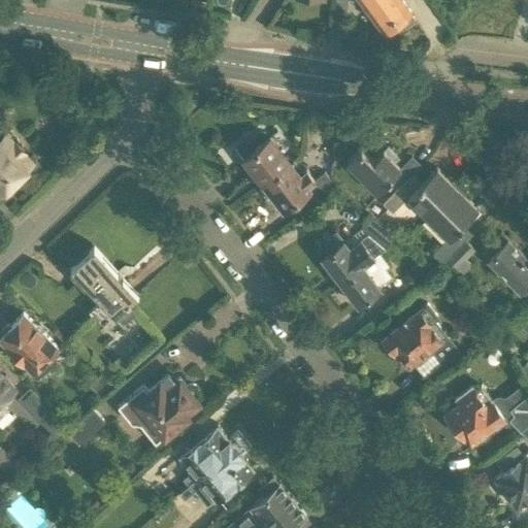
[(397,21),(382,0),(359,0),(383,32),(397,21)]
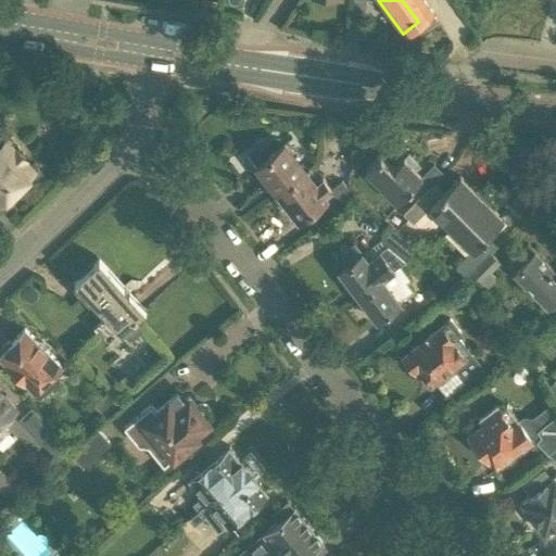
[(402,0),(418,22),(424,29),(436,20),(431,13),(432,12),(424,0),(402,0)]
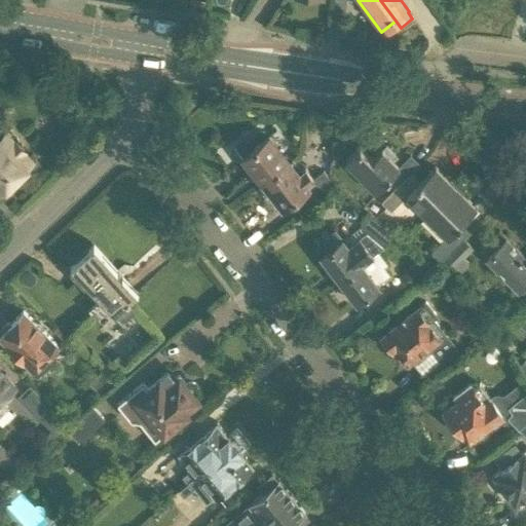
[(0,190),(5,185),(9,185),(13,181),(14,177),(16,175),(21,174),(25,171),(26,165),(31,160),(21,150),(23,147),(15,140),(13,143),(0,128),(0,127),(0,190)]
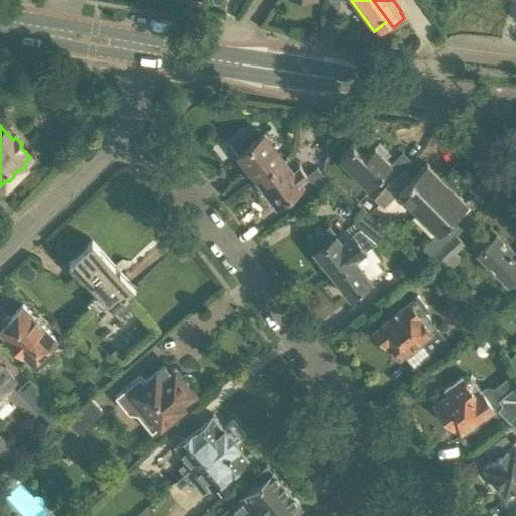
[(257,177),(282,158),(263,133),(248,144),(240,134),(230,142),(238,152),(257,177)]
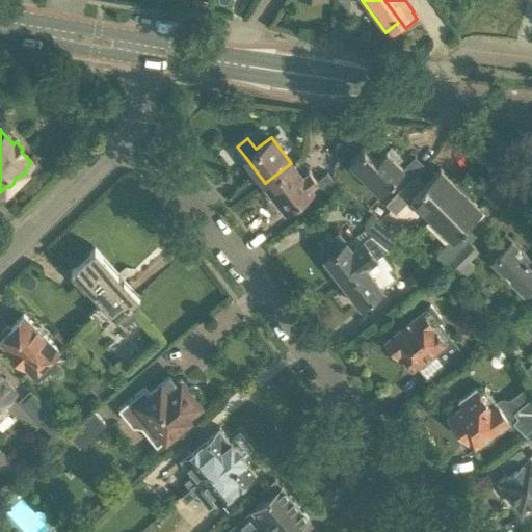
[(401,188),(415,176),(425,166),(415,156),(403,168),(395,160),(399,155),(390,147),(376,160),(363,148),(348,162),(379,193),(367,208),(374,215),(381,221),(391,210),(384,204),(401,188)]
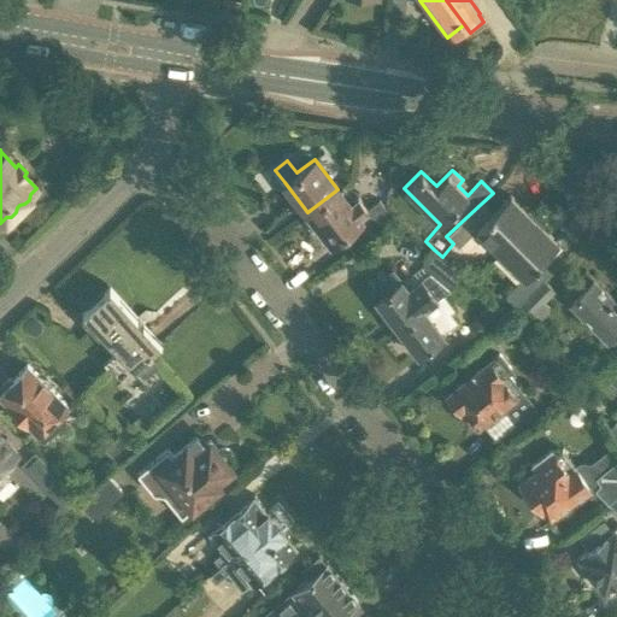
[(341,186),(338,189),(307,212),(331,244),(356,225),(364,236),(391,216),(378,199),(366,209),(358,197),(352,200),(341,186)]
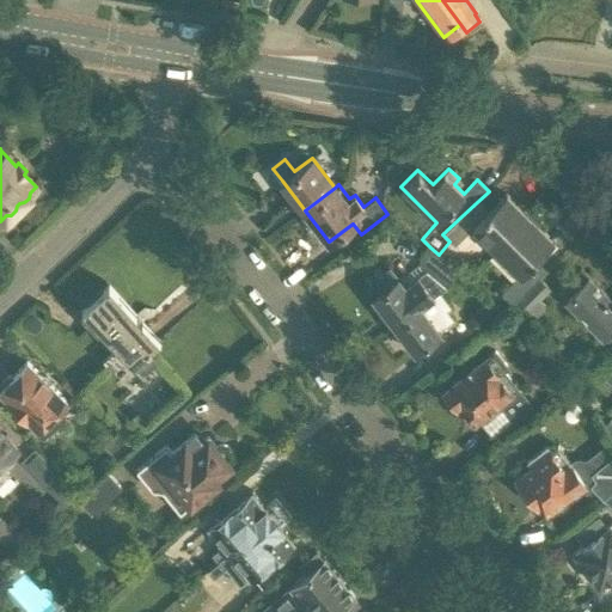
[(487,212),(477,202),(461,216),(442,234),(450,242),(454,246),(472,227),(496,251),(530,218),(506,194),(487,212)]
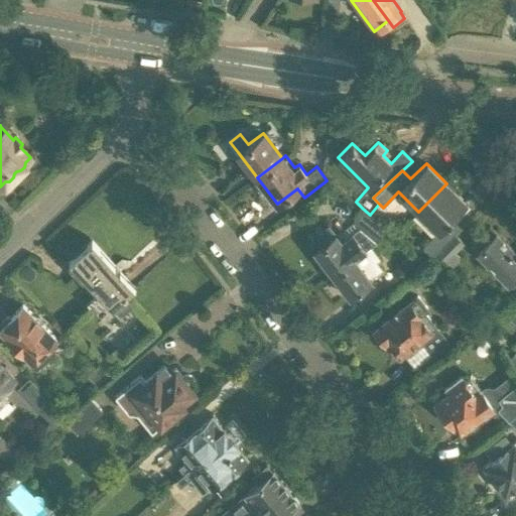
[(468,204),(446,183),(418,212),(438,232),(422,248),(431,257),(436,252),(455,234),(460,228),(452,220),(468,204)]
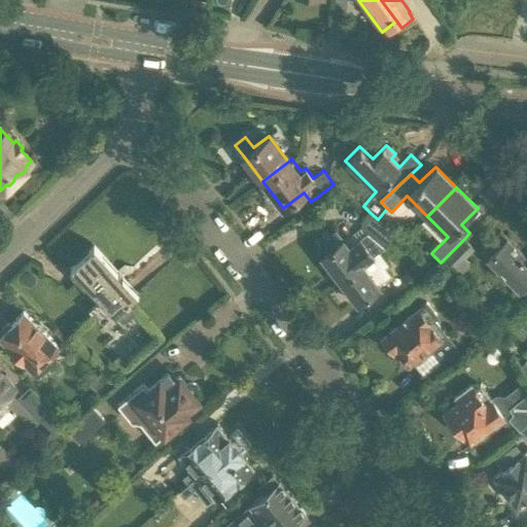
[(378,219),(371,213),(358,227),(365,233),(348,246),(343,239),(342,239),(336,232),(323,240),(329,249),(320,256),(340,281),(379,252),(384,248),(397,237),(378,219)]
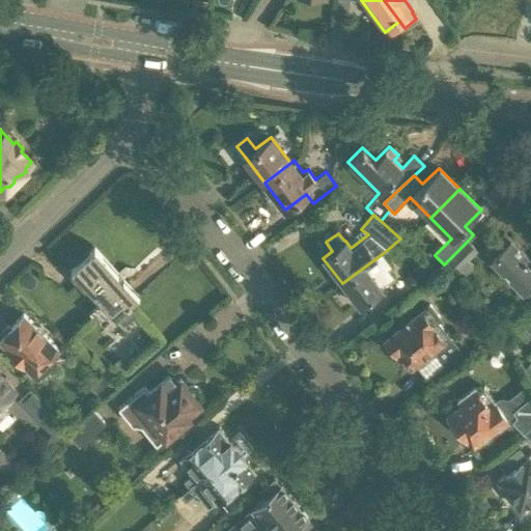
[(527,256),(504,232),(483,253),(522,290),(530,281),(530,268),(524,260),(527,256)]
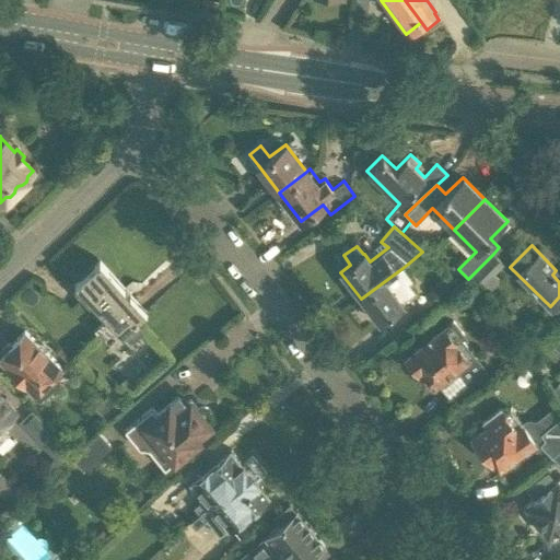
[(503,264),(493,254),(474,273),(491,290),(500,281),(493,273),(503,264)]
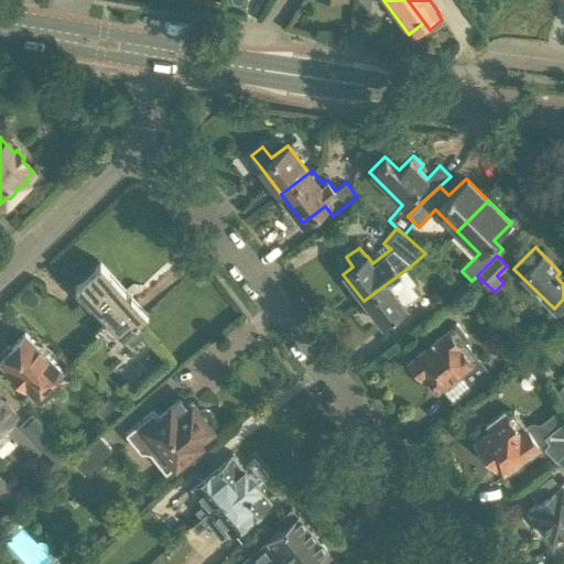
[(145,332),(138,324),(148,315),(98,260),(75,281),(125,336),(123,337),(130,346),(145,332)]
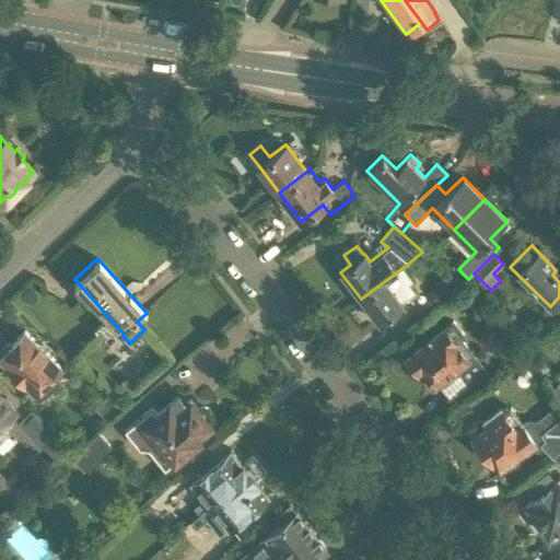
[(412,281),(403,268),(361,299),(378,323),(403,304),(401,302),(415,292),(408,283),(412,281)]
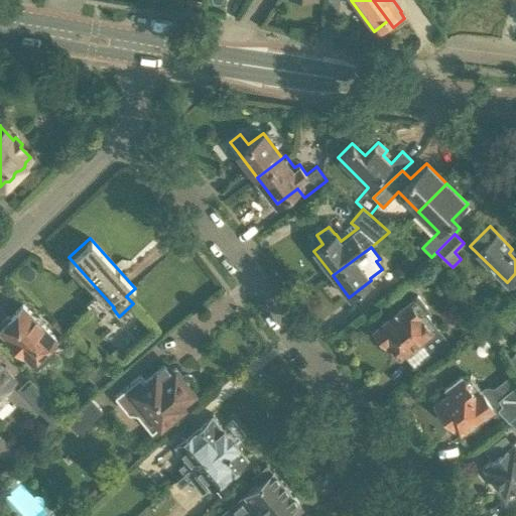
[(398,267),(405,277),(424,262),(414,255),(398,267)]
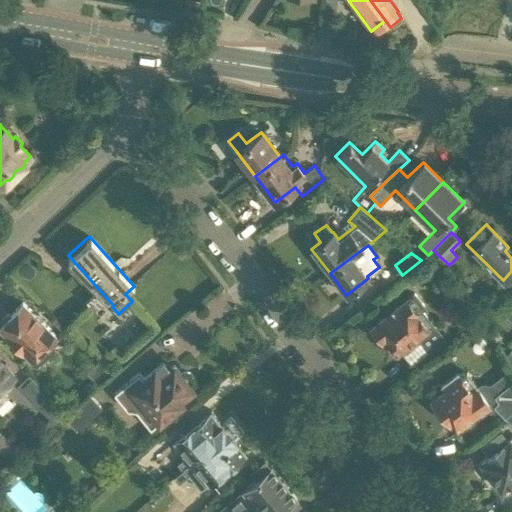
[(384,339),(396,354),(416,338),(427,353),(445,339),(433,323),(431,324),(420,309),(424,306),(414,293),(406,300),(405,299),(370,326),(382,341),(384,339)]
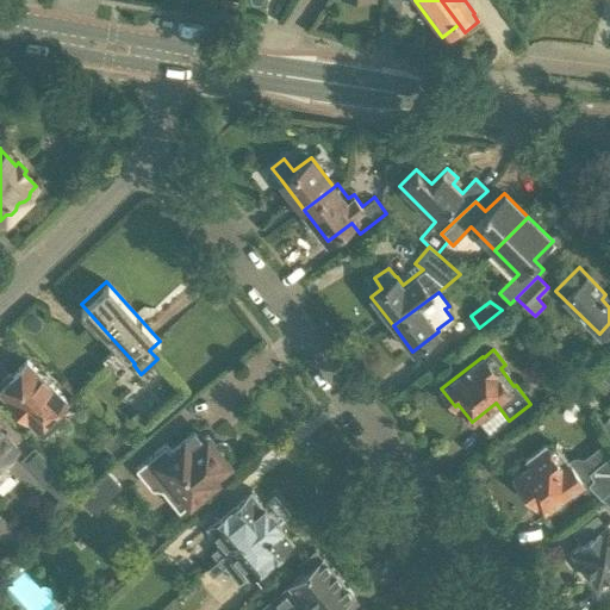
[(67,399),(27,359),(11,375),(5,375),(0,379),(0,391),(41,433),(57,417),(53,414),(67,399)]
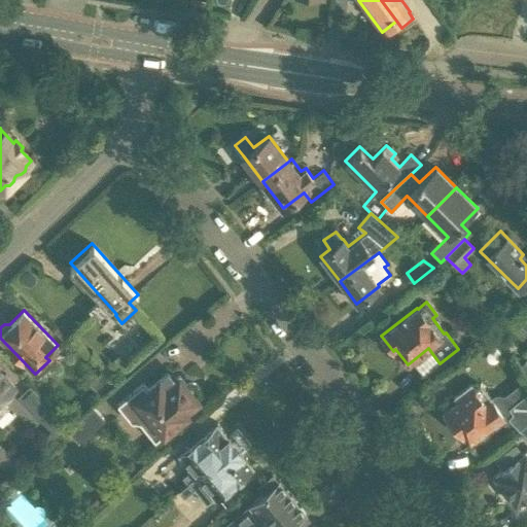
[(101,372),(89,383),(100,395),(112,384),(101,372)]
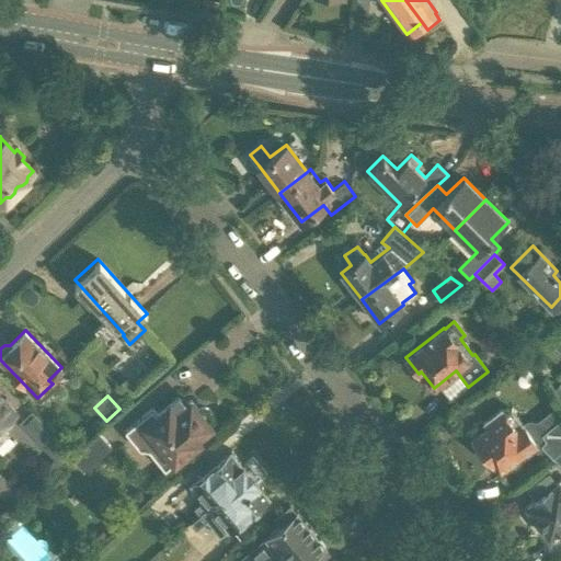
[(15,413),(0,397),(0,439),(8,433),(2,427),(15,413)]
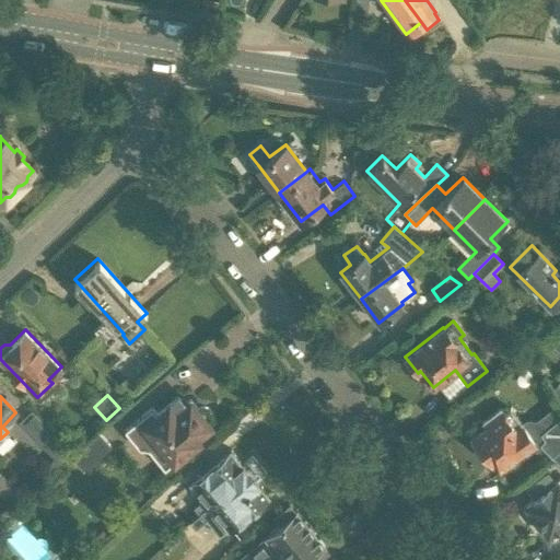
[(198,409),(190,399),(185,404),(178,396),(156,413),(152,407),(125,430),(139,447),(149,448),(159,440),(175,459),(199,440),(196,436),(210,424),(209,422),(210,421),(211,419),(211,418),(212,417),(212,415),(211,413),(211,411),(210,410),(209,409),(208,408),(206,407),(205,407),(202,407),(201,407),(199,408),(198,409)]
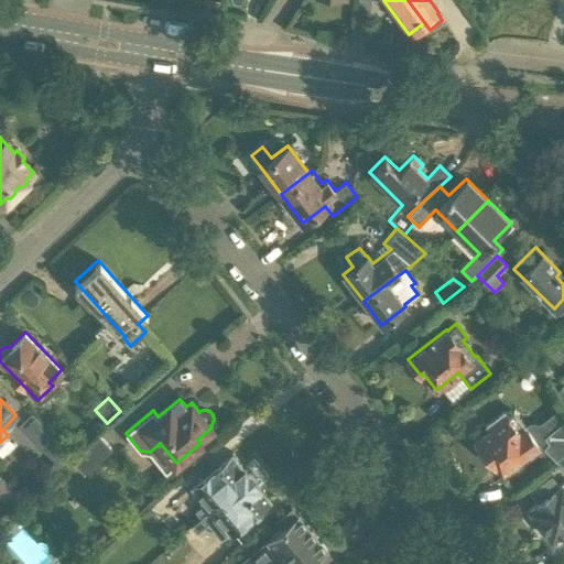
[(470,410),(465,402),(455,409),(461,418),(470,410)]
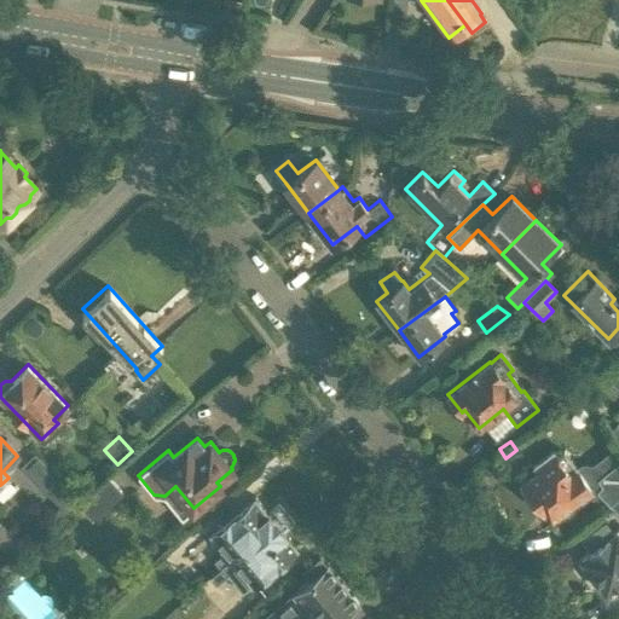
[(618,463),(606,474),(600,474),(599,475),(591,466),(582,464),(577,468),(563,451),(557,456),(553,451),(533,466),(537,472),(518,486),(525,496),(528,493),(543,512),(548,508),(554,516),(590,489),(594,493),(600,489),(611,503),(618,497),(618,463)]
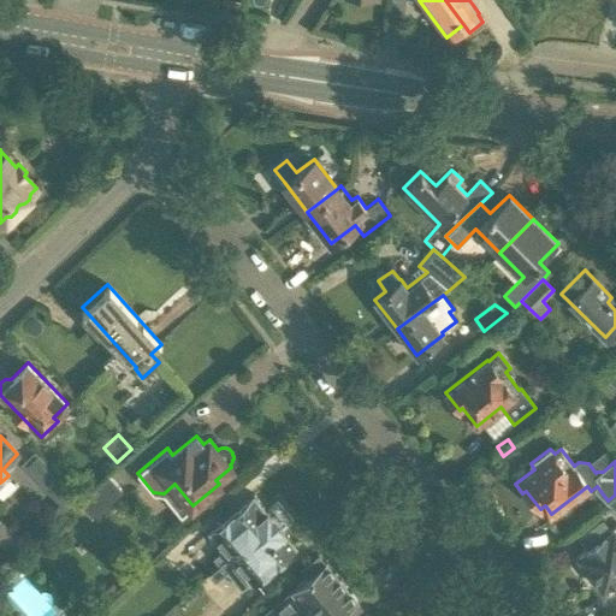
[(55,471),(39,454),(25,466),(45,485),(57,473),(55,471)]
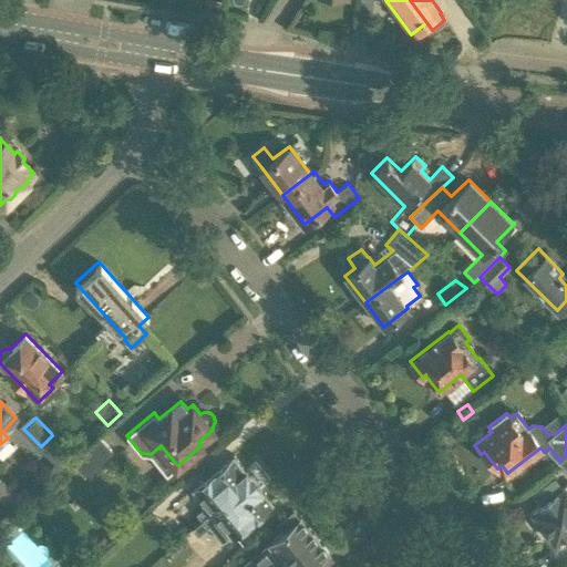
[(71,460),(83,474),(111,451),(100,436),(71,460)]
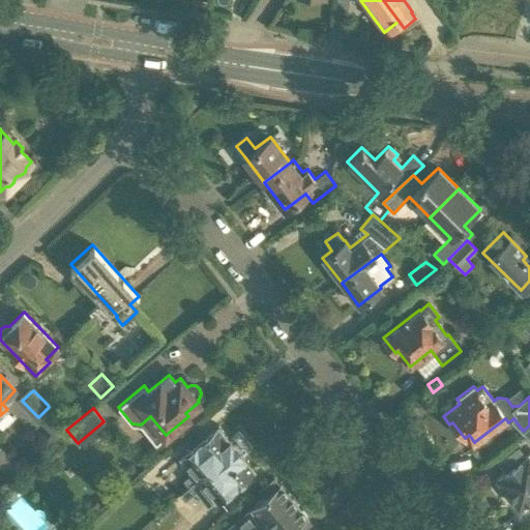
[(188,486),(245,439),(238,431),(230,439),(218,425),(180,457),(193,472),(183,479),(188,486)]
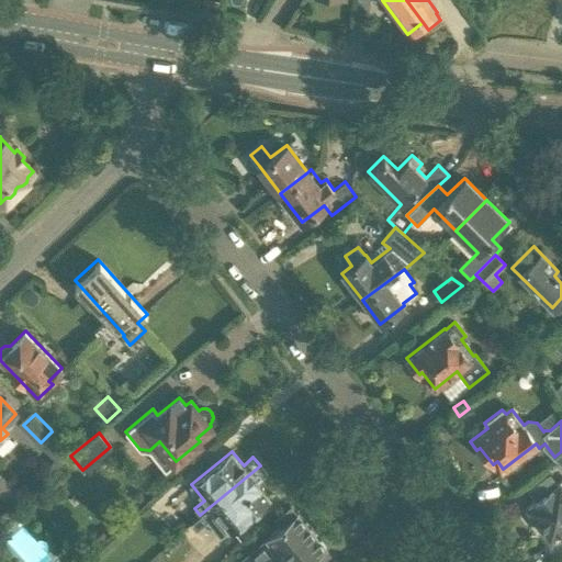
[(260,465),(200,515),(190,524),(195,530),(206,521),(221,538),(269,497),(258,483),(268,474),(260,465)]
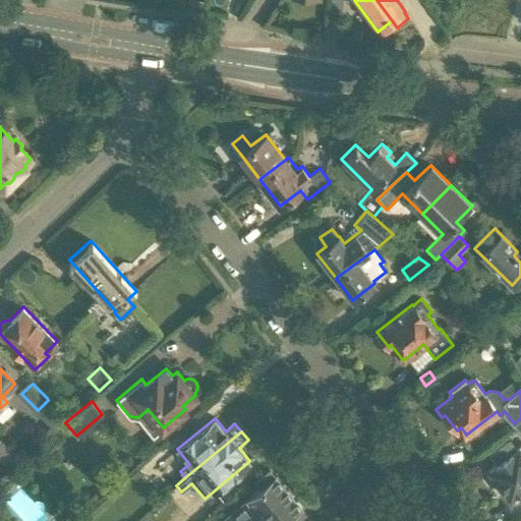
[(0,459),(10,470),(21,461),(0,439),(0,459)]
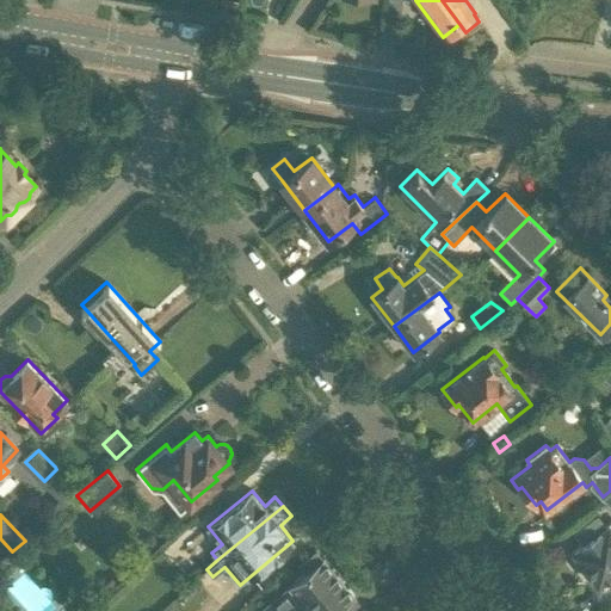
[(598,585),(610,573),(610,525),(609,523),(599,531),(591,519),(574,532),(582,543),(572,551),(598,585)]
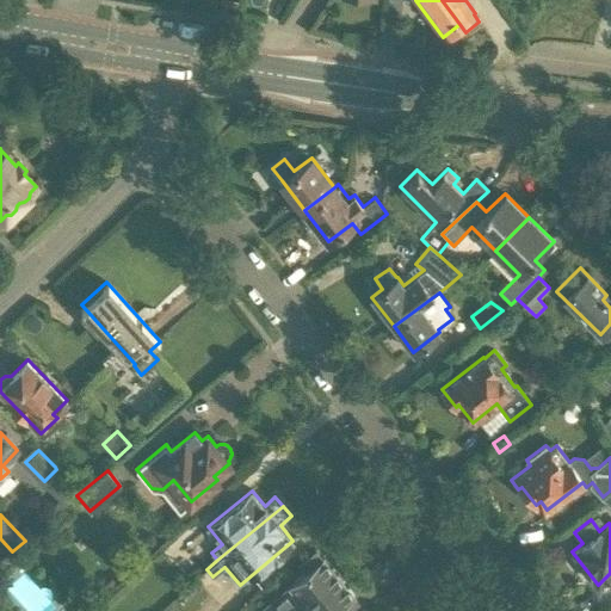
[(316,550),(300,563),(307,572),(258,610),(333,610),(353,594),(323,557),(322,559),(316,550)]
